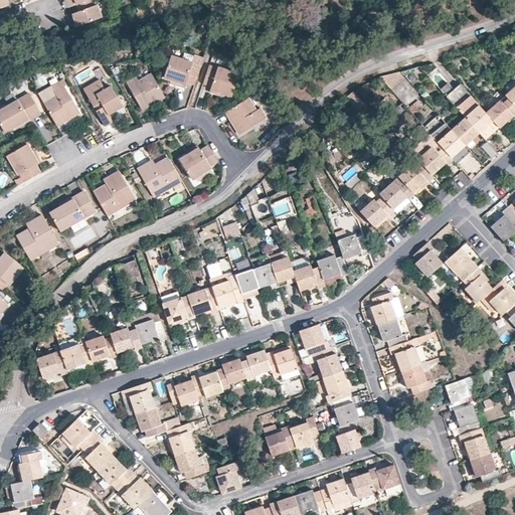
[(75,26),(102,16),(98,4),(95,4),(92,0),(88,0),(77,4),(79,10),(73,12),(75,18),(72,19),(75,26)]
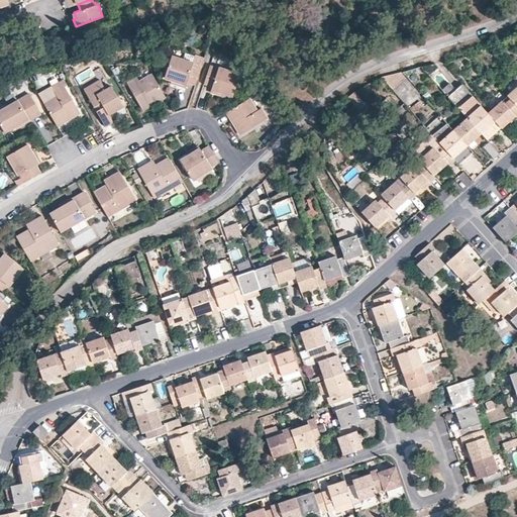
[(196,85),(202,68),(193,65),(194,64),(185,61),(173,58),(166,79),(173,81),(179,83),(179,86),(186,88),(188,82),(196,85)]
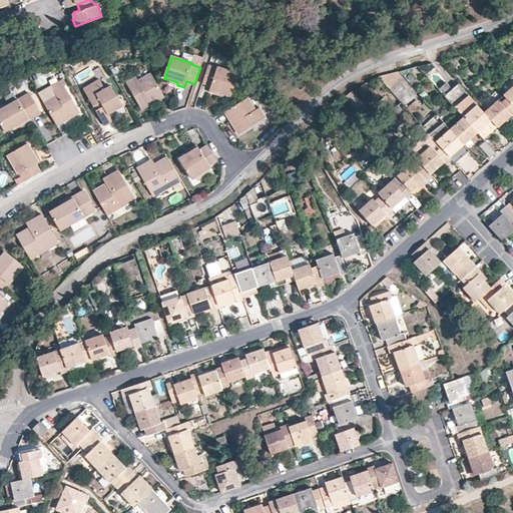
[(217,68),(208,65),(202,83),(211,85),(210,91),(216,93),(218,90),(225,92),(232,95),(239,74),(217,67),(217,68)]
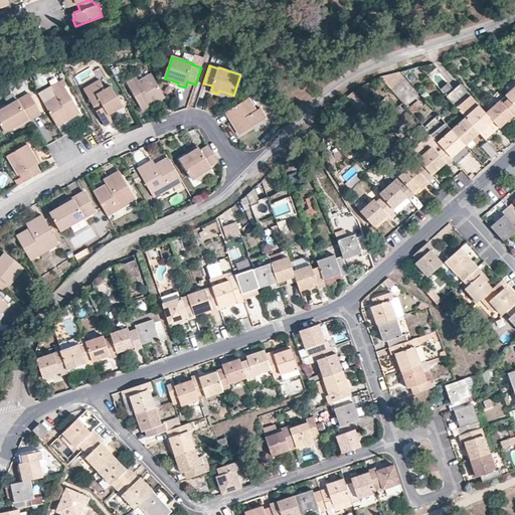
[(419,66),(401,71),(408,79),(426,74),(419,66)]
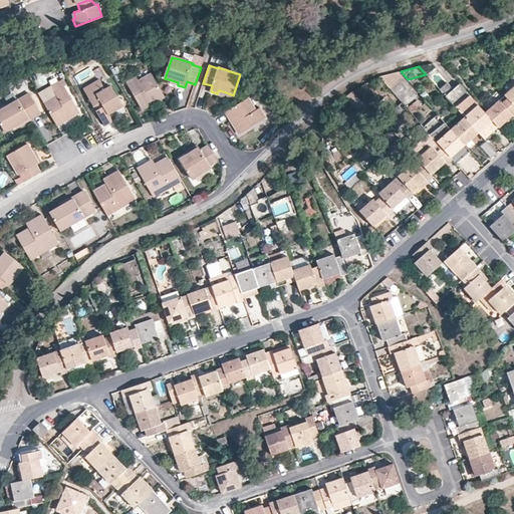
[(404,104),(418,92),(401,71),(378,76),(404,104)]
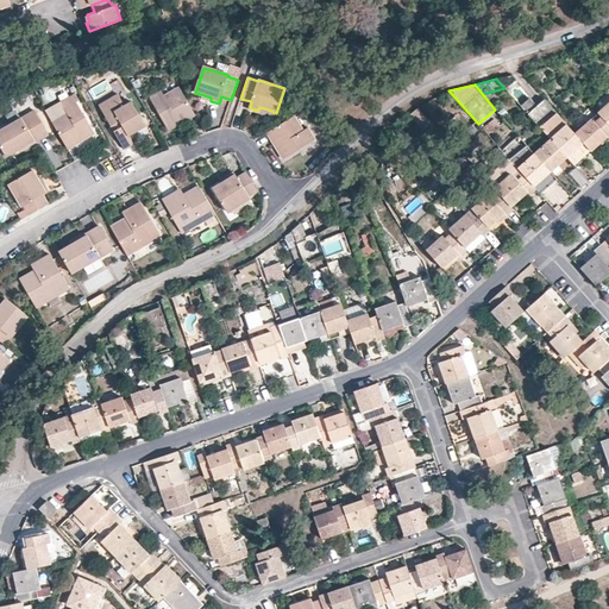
[(195,114),(180,87),(164,95),(162,90),(150,98),(169,130),(195,114)]
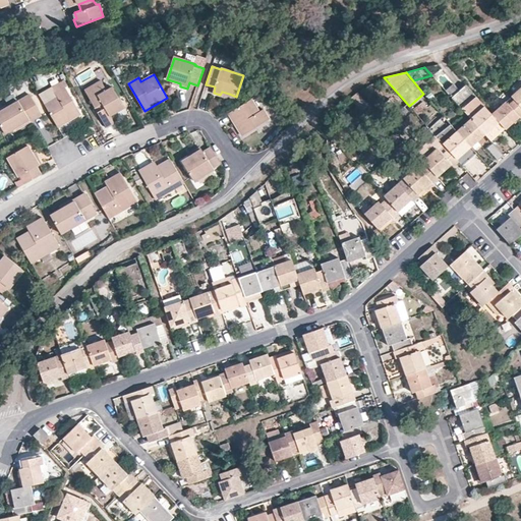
[(38,93),(44,103),(56,96),(54,93),(64,87),(60,80),(38,93)]
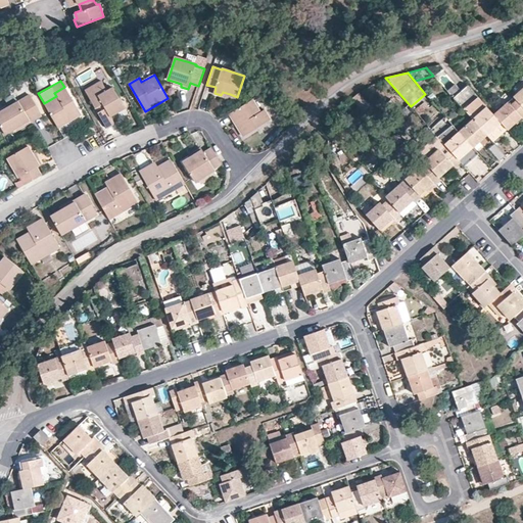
[(98,113),(107,129),(115,124),(110,116),(119,112),(112,103),(119,99),(111,88),(106,91),(100,82),(84,92),(95,109),(98,108),(100,112),(98,113)]
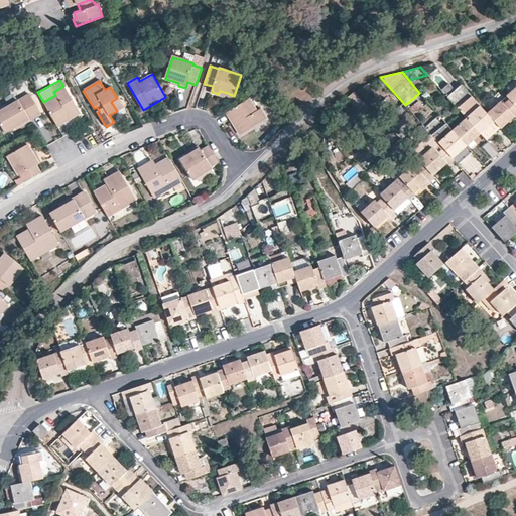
[(515,85),(505,95),(508,98),(515,107),(515,85)]
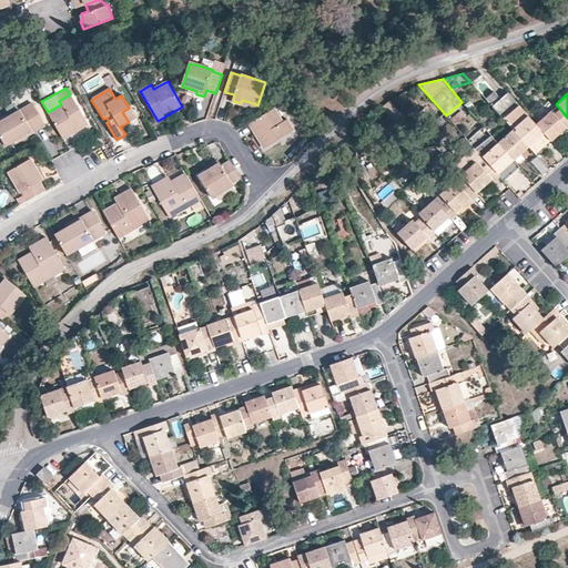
[(48,112),(62,138),(87,124),(70,94),(59,101),(61,104),(48,112)]
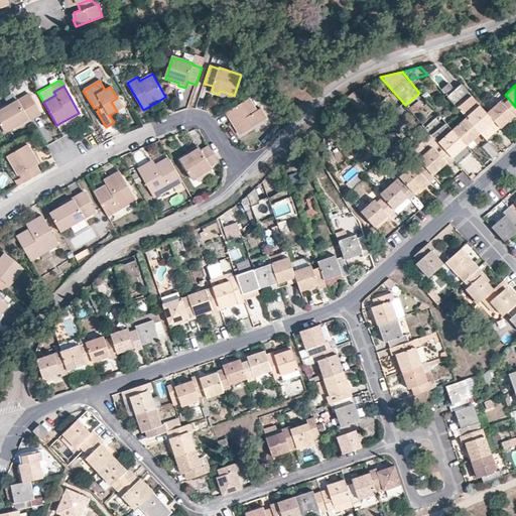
[(448,98),(452,102),(467,90),(463,86),(448,98)]
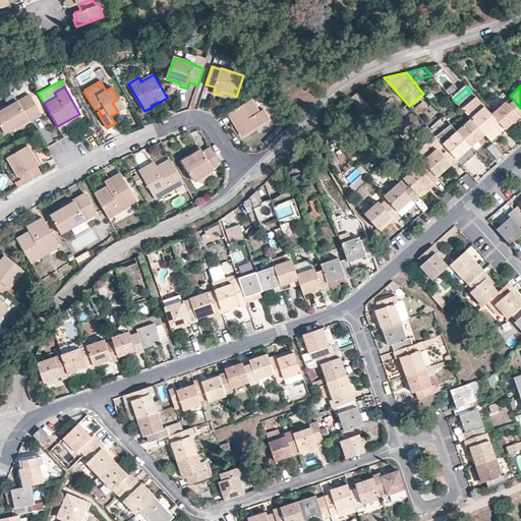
[(471,91),(456,103),(470,118),(484,134),(498,121),(491,113),(475,96),(471,91)]
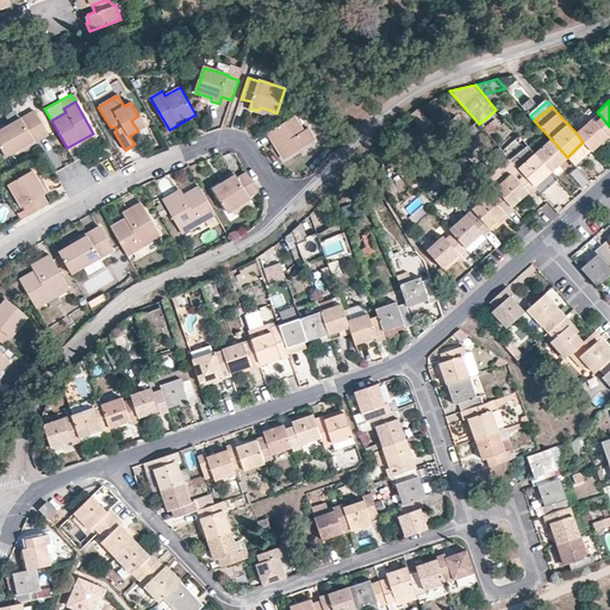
[(430,123),(418,107),(410,114),(423,130),(430,123)]
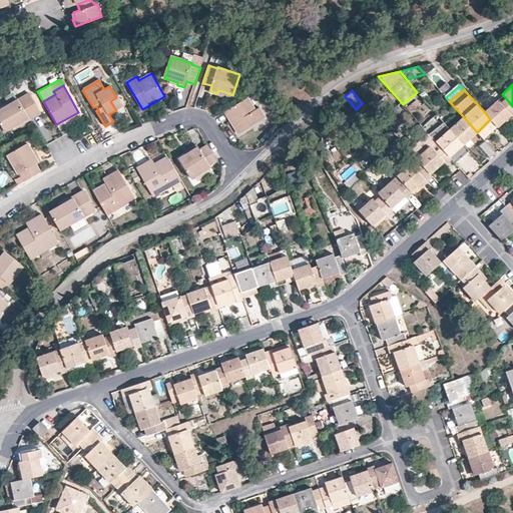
[(27,118),(28,120),(40,113),(29,94),(0,110),(0,123),(4,131),(13,126),(27,118)]
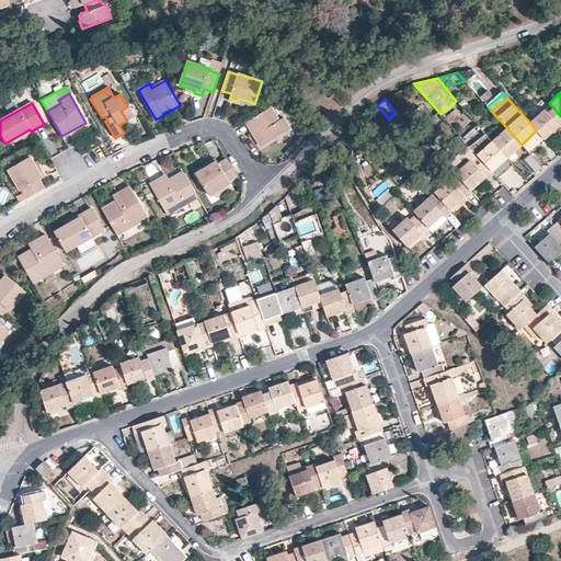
[(279,118),(286,115),(279,104),(274,107),(279,118)]
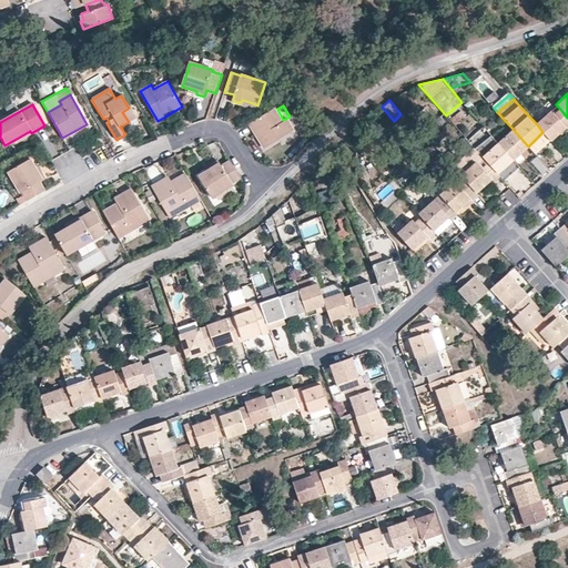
[(122,112),(129,122),(135,118),(129,108),(122,112)]
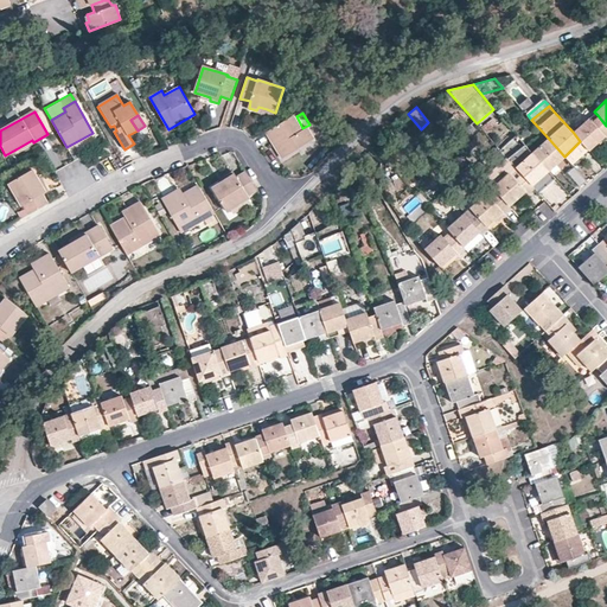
[(301,131),(293,115),(267,132),(283,158),(313,140),(306,128),(301,131)]
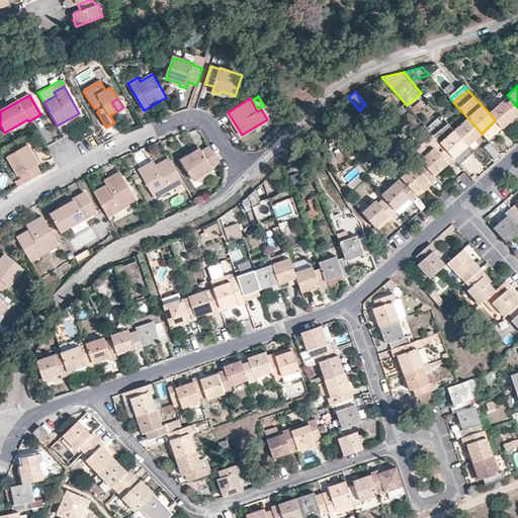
[(501,127),(502,128),(515,115),(517,117),(517,116),(517,107),(510,98),(505,103),(502,100),(489,112),(495,120),(501,127)]
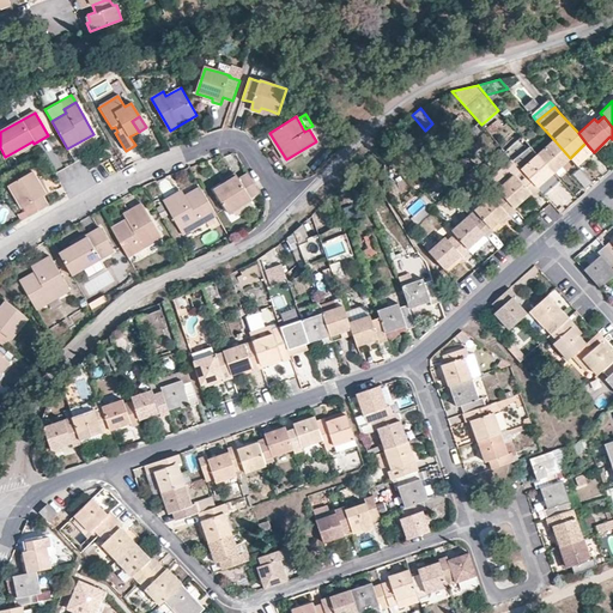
[(493,133),(502,126),(497,120),(487,126),(493,133)]
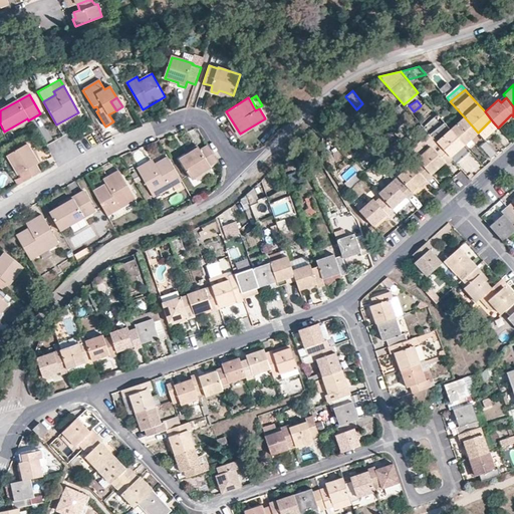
[(464,116),(450,130),(464,145),(478,133),(464,116)]
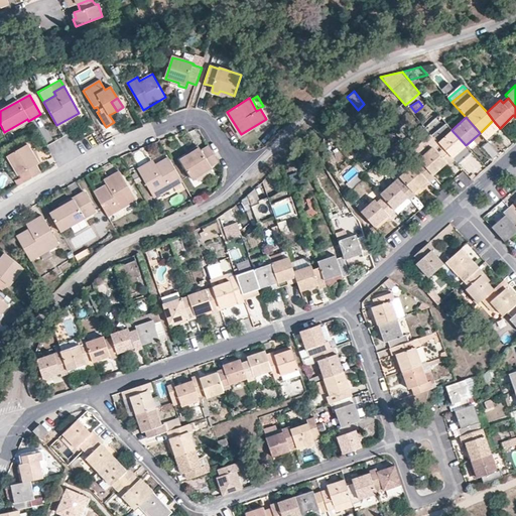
[(14,129),(28,121),(27,119),(13,127),(14,129)]
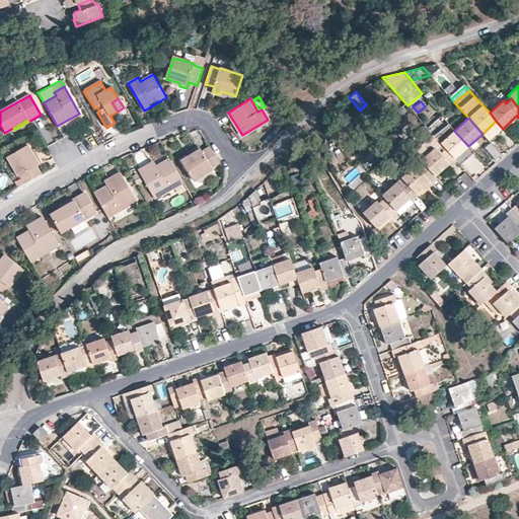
[(496,121),(483,134),(488,141),(502,128),(496,121)]
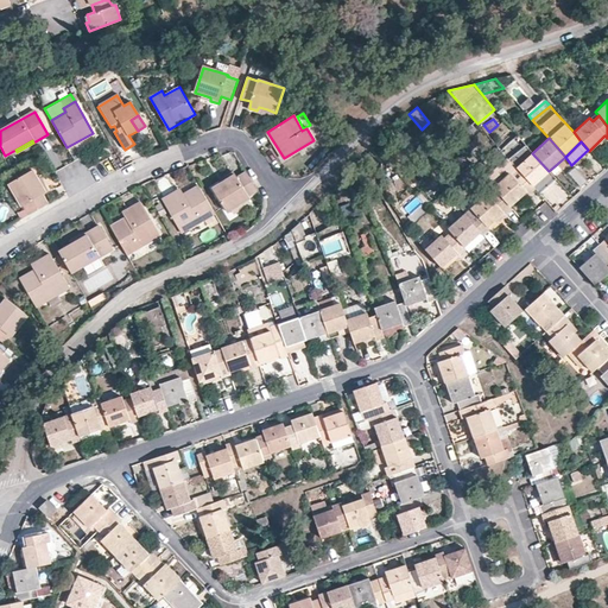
[(532,185),(549,171),(532,153),(530,156),(521,146),(507,158),(512,163),(513,164),(515,168),(532,185)]
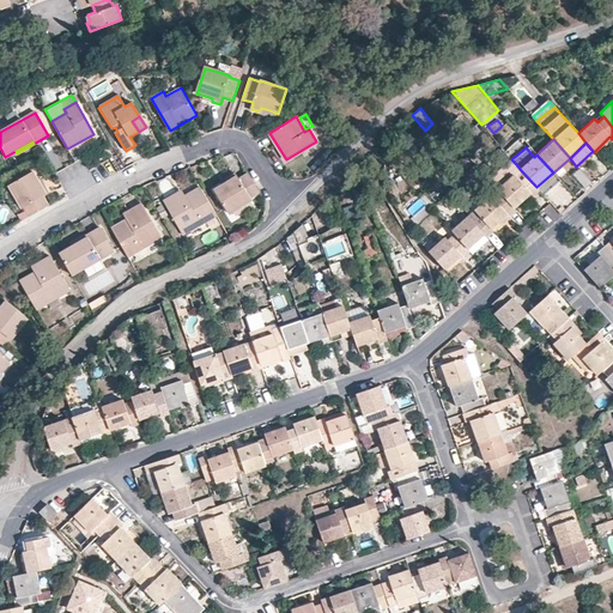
[(520,169),(517,165),(510,171),(514,175),(497,189),(513,208),(521,201),(529,194),(533,196),(540,190),(536,187),(520,169)]
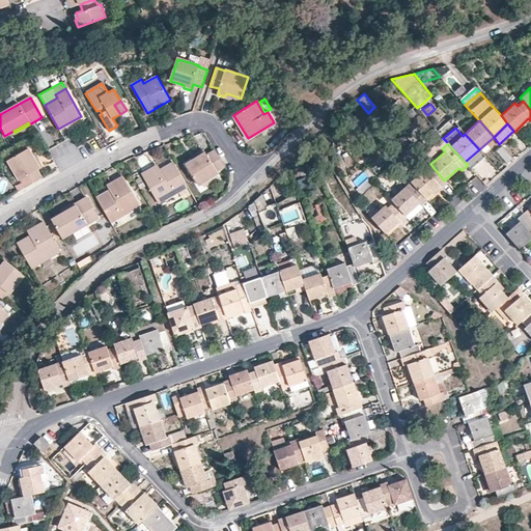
[(506,163),(512,158),(501,145),(496,150),(506,163)]
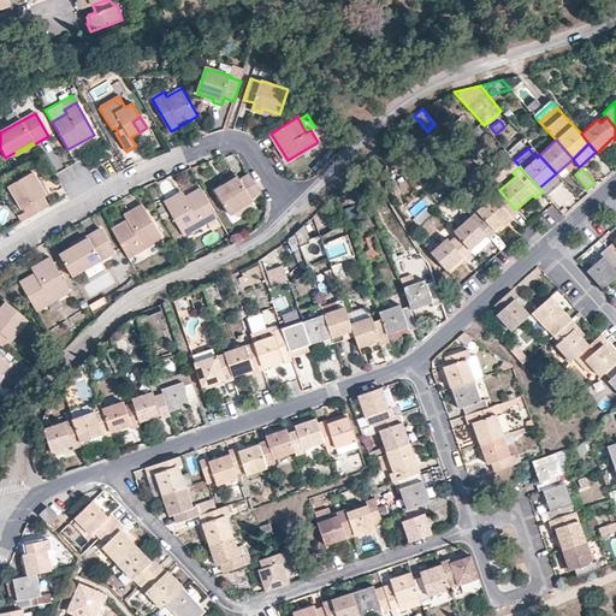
[(444,176),(454,185),(458,181),(450,171),(444,176)]
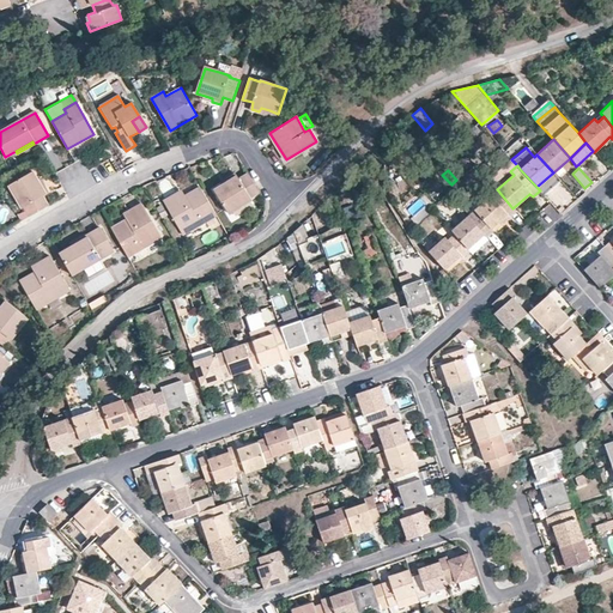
[(19,216),(20,222),(47,206),(42,198),(48,194),(43,186),(40,188),(35,180),(31,173),(7,186),(20,210),(23,208),(26,212),(19,216)]
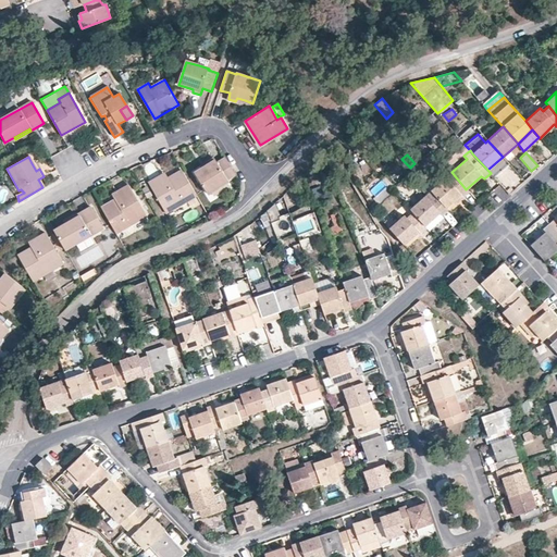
[(503,157),(487,170),(491,173),(494,177),(509,164),(503,157)]
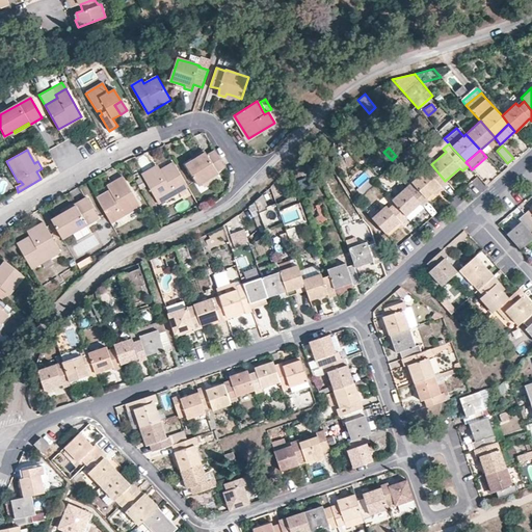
[(219,170),(225,166),(216,151),(210,155),(207,151),(201,155),(202,157),(194,161),(187,166),(200,186),(220,173),(219,170)]
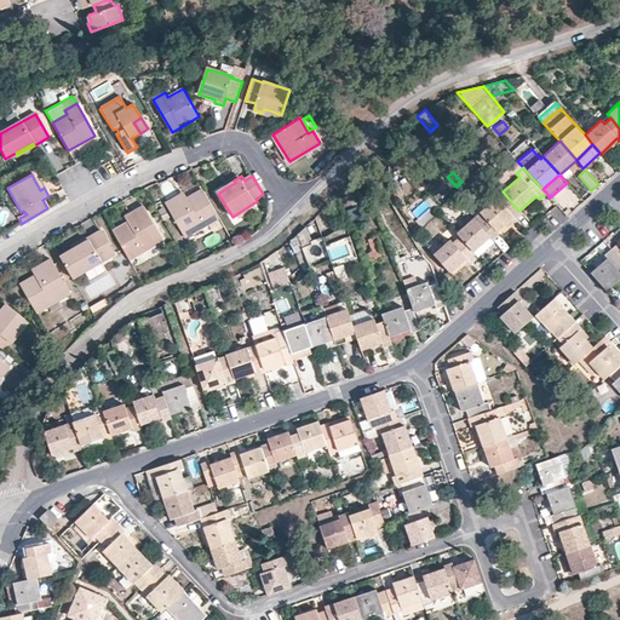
[(503,191),(497,187),(474,206),(478,212),(503,191)]
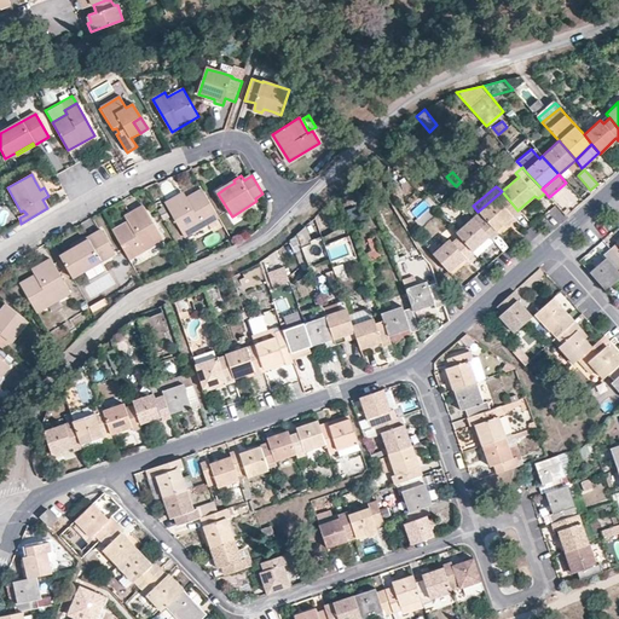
[(184,237),(219,217),(202,189),(187,197),(183,200),(179,194),(165,202),(184,237)]
